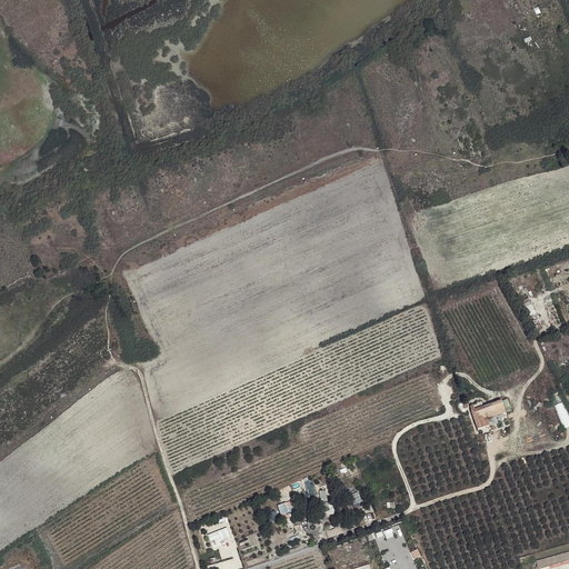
[(529,316),(537,312),(529,297),(522,300),(529,316)]
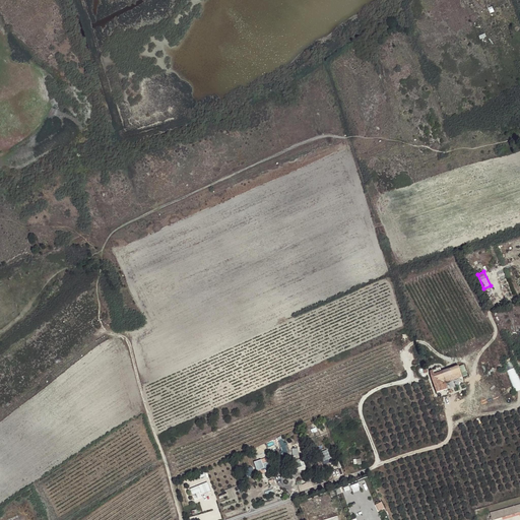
[(509,369),(515,367),(512,361),(506,363),(509,369)]
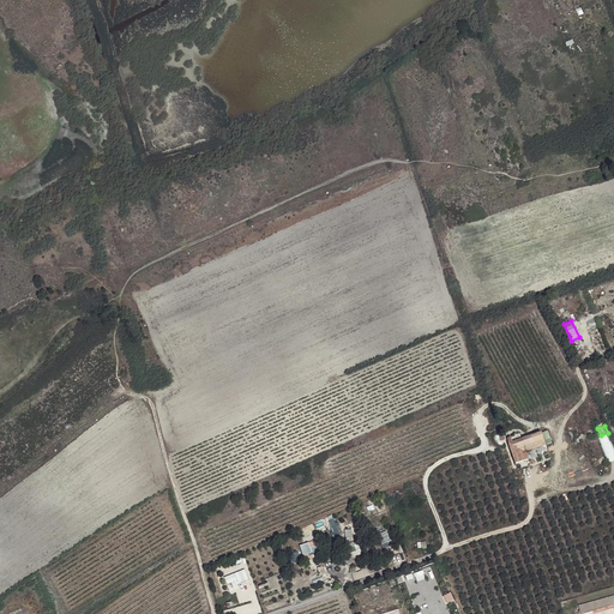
[(510,445),(516,464),(529,461),(527,453),(546,446),(542,433),(510,445)]
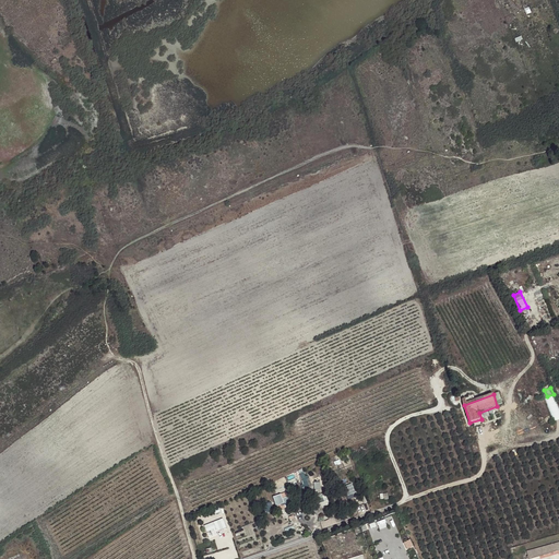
[(555,420),(558,418),(558,406),(554,394),(546,397),(555,420)]
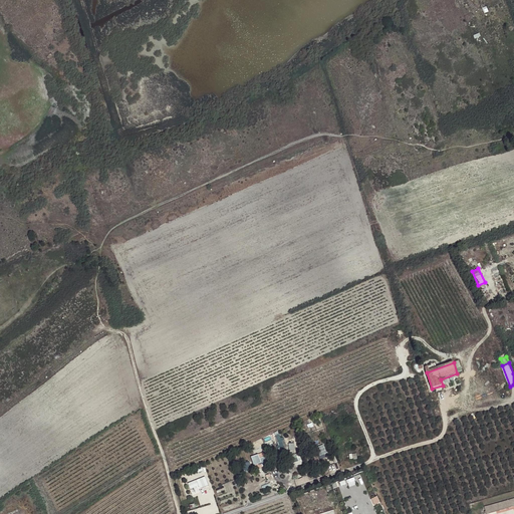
[(281,450),(286,448),(281,433),(276,435),(281,450)]
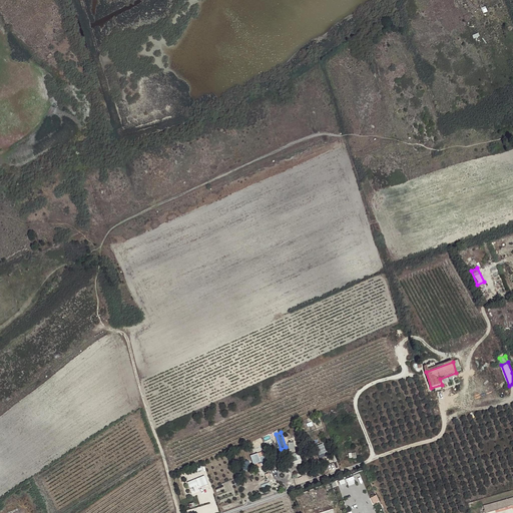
[(289,443),(290,450),(298,449),(297,441),(289,443)]
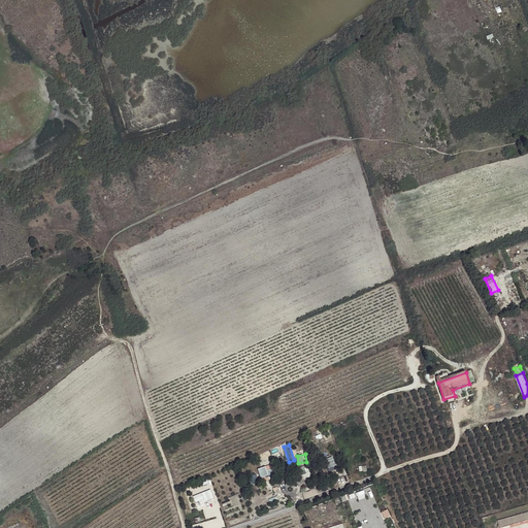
[(326,458),(329,471),(336,469),(333,456),(326,458)]
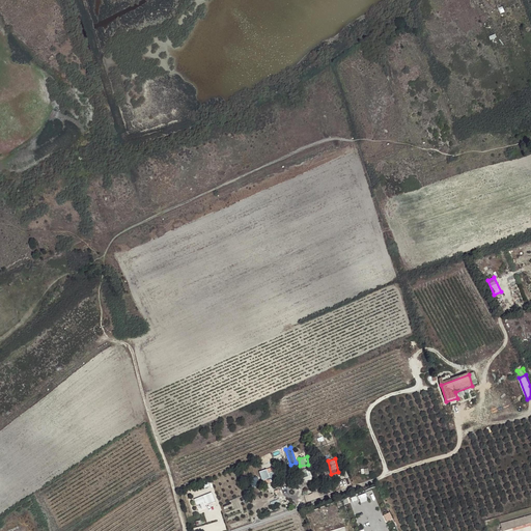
[(272,477),(263,480),(266,484),(280,478),(275,466),(268,469),(272,477)]
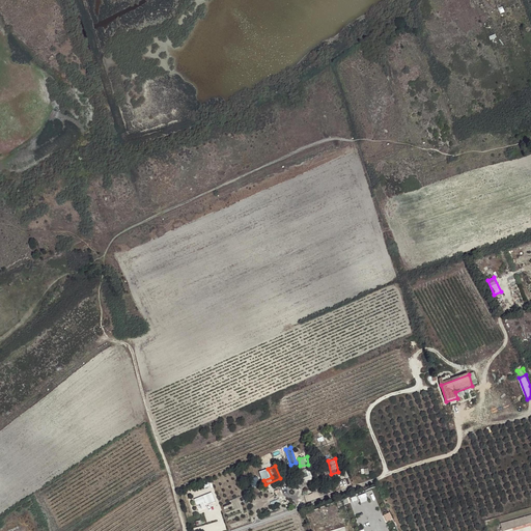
[(304,480),(313,478),(310,467),(301,470),(304,480)]
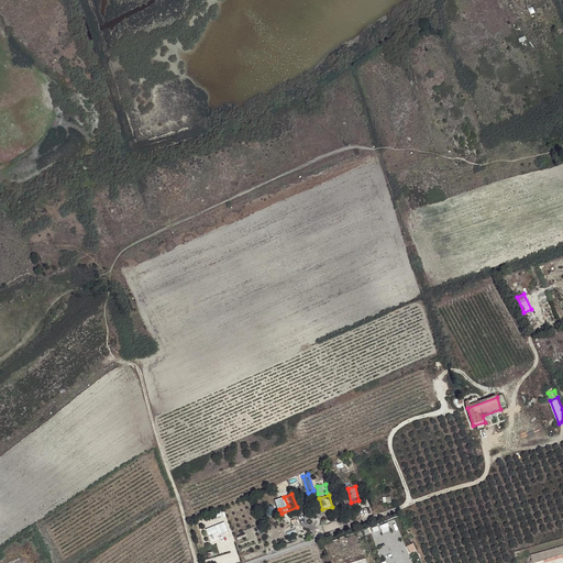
[(278,508),(286,506),(284,497),(276,499),(278,508)]
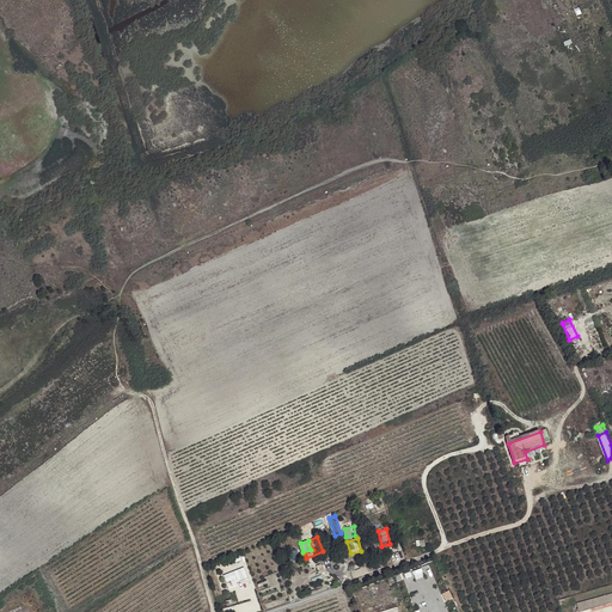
[(228,583),(249,576),(245,567),(225,574),(228,583)]
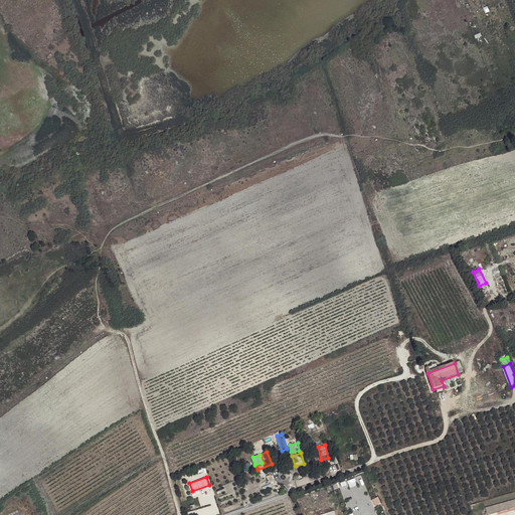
[(375,506),(381,503),(378,496),(372,499),(375,506)]
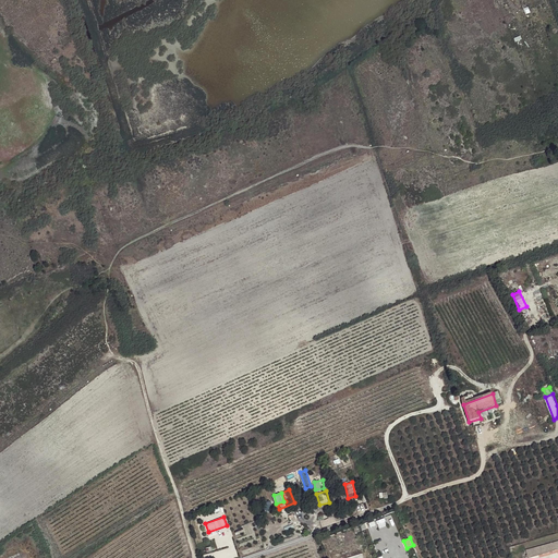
[(557,541),(525,550),(528,557),(529,557),(557,549),(557,541)]
